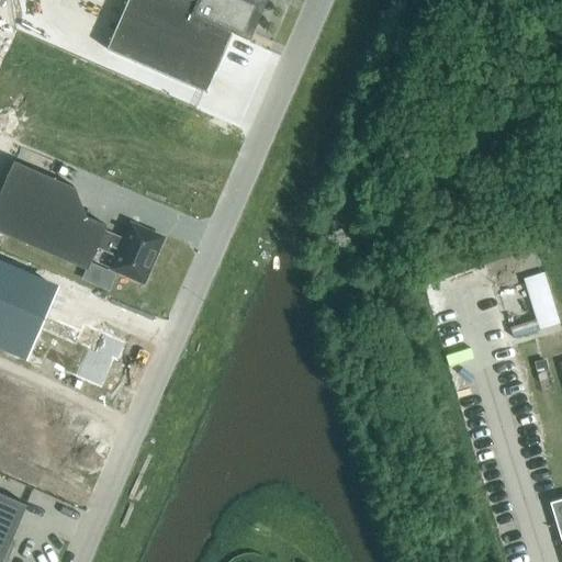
[(251,33),(266,2),(260,0),(198,0),(198,1),(193,0),(127,0),(108,49),(206,92),(233,32),(244,36),(246,31),(251,33)]
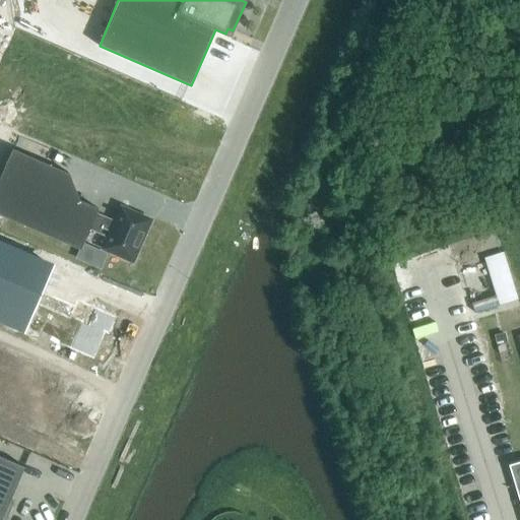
[(116,221),(96,213),(99,209),(80,200),(70,173),(13,149),(0,178),(0,214),(81,250),(90,230),(109,237),(104,249),(132,261),(150,220),(122,207),(116,221)]
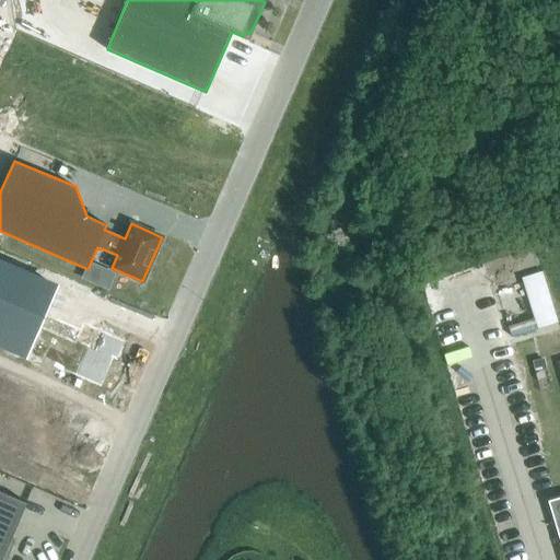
[(0,350),(27,363),(57,294),(0,269),(0,350)]
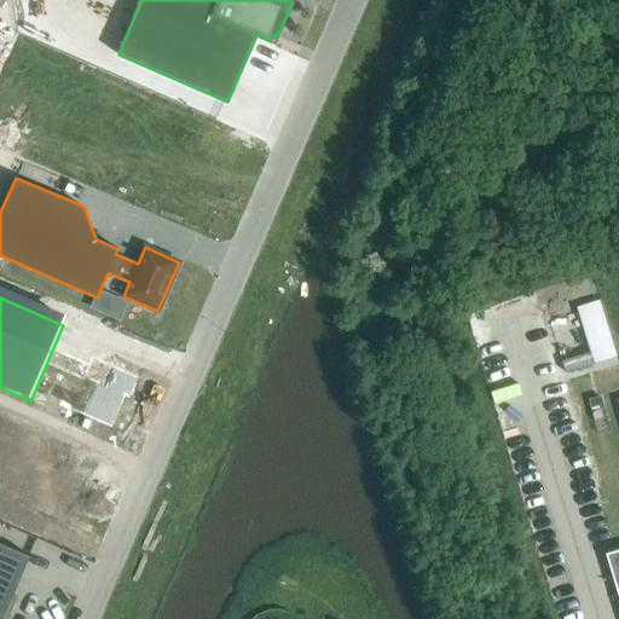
[(618,356),(601,300),(577,307),(595,363),(618,356)]
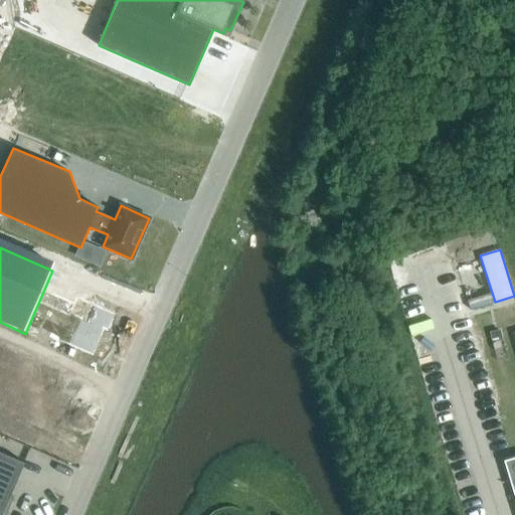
[(75,297),(68,314),(80,320),(69,346),(93,356),(105,330),(108,332),(116,314),(75,297)]
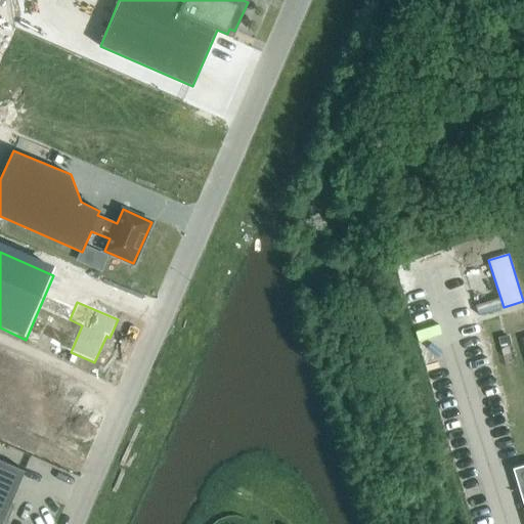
[(0,352),(0,416),(56,440),(72,406),(47,395),(55,377),(0,352)]
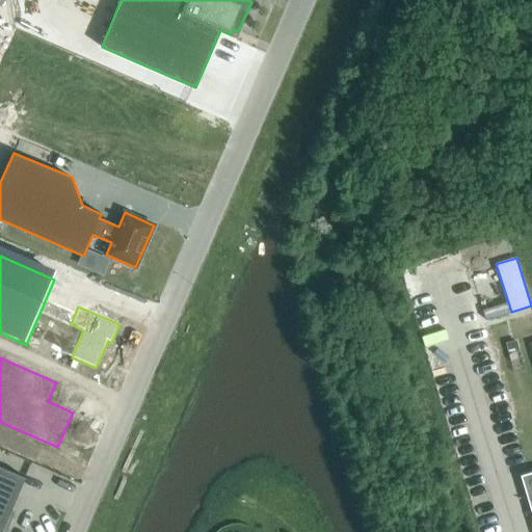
[(0,467),(0,531),(2,531),(12,510),(11,510),(26,478),(0,467)]
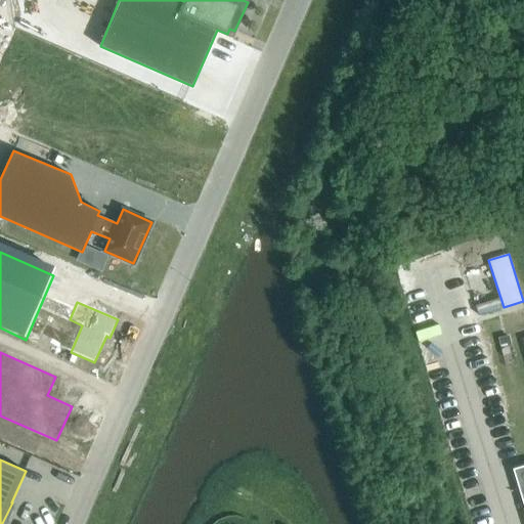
[(523,466),(513,470),(523,506),(523,466)]
